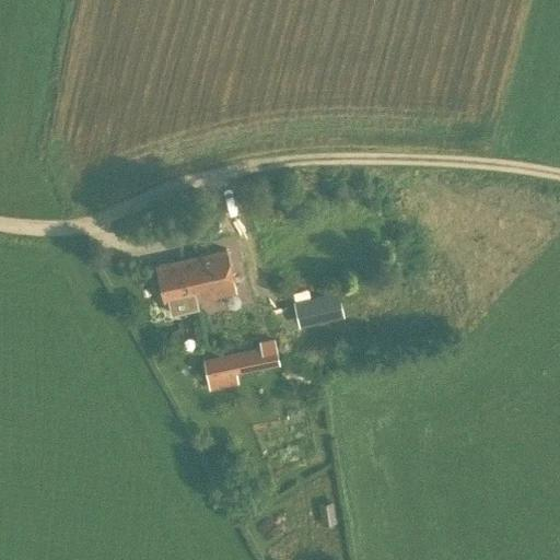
[(226,248),(183,258),(191,299),(235,290),(226,248)]
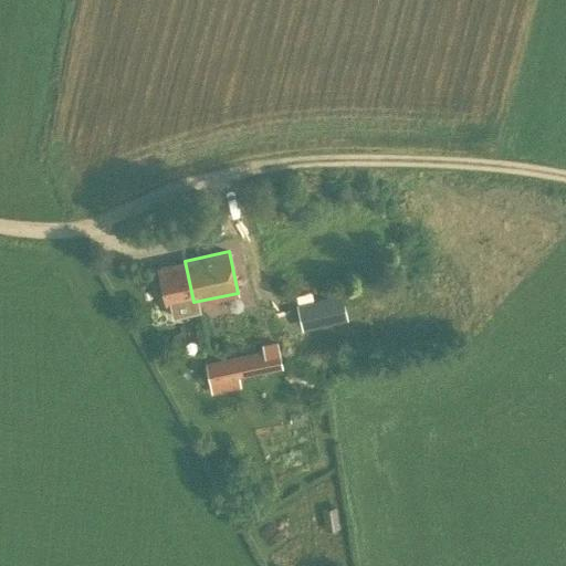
[(191,296),(194,302),(185,261),(158,266),(166,302),(191,296)]
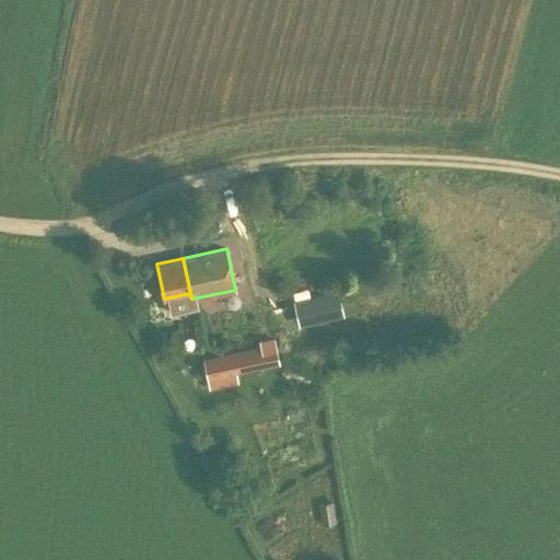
[(307,314),(308,321),(342,313),(338,292),(295,301),(299,316),(307,314)]
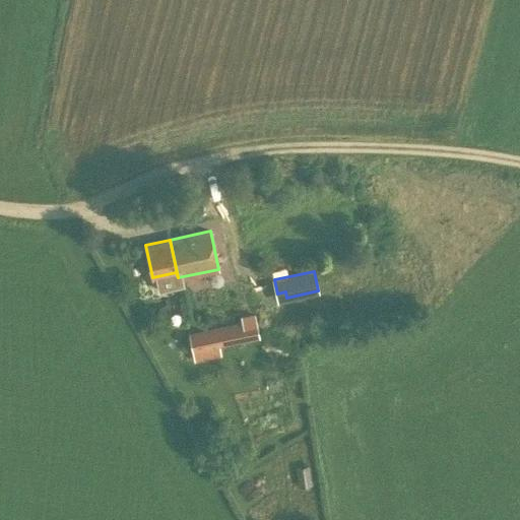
[(211,355),(210,346),(257,337),(253,316),(241,319),(242,323),(190,333),(194,359),(211,355)]
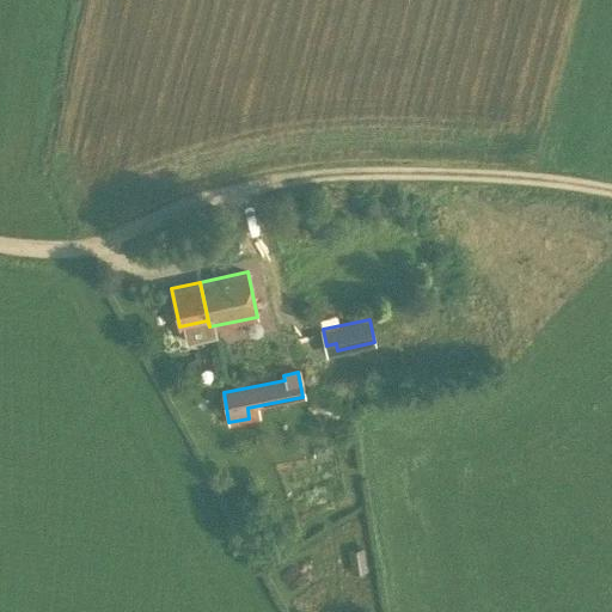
[(348,550),(352,573),(366,570),(362,548),(348,550)]
